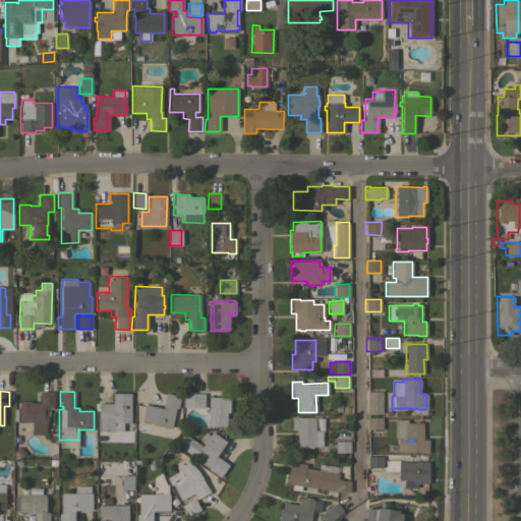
[(367,391),(382,391),(382,413),(367,414),(367,391)]
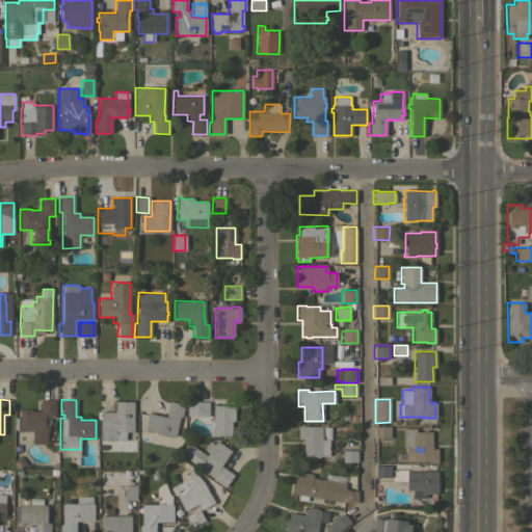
[(20,409),(31,409),(31,410),(41,410),(41,400),(55,400),(55,417),(50,417),(50,420),(49,420),(49,431),(48,431),(47,441),(46,441),(46,444),(32,444),(32,431),(20,430),(20,409)]
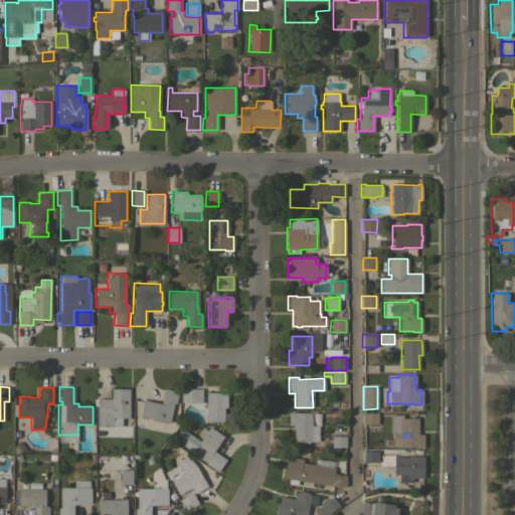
[(111,398),(111,388),(129,388),(129,417),(113,417),(113,425),(97,425),(97,398),(111,398)]
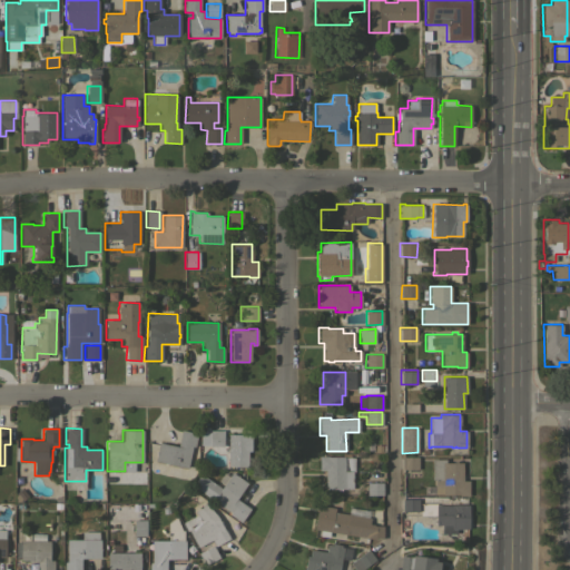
[(155,461),(158,442),(177,446),(180,430),(197,433),(194,446),(192,446),(187,468),(155,461)]
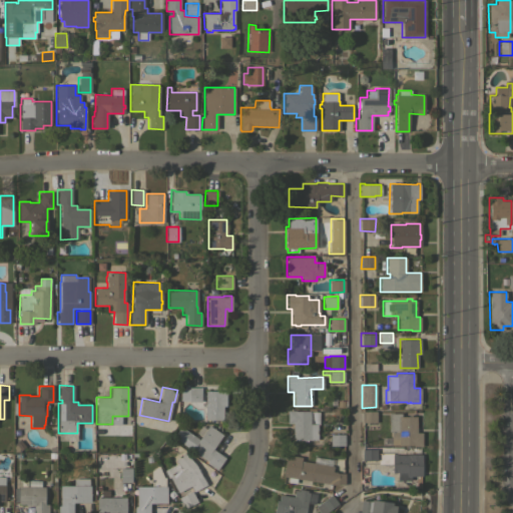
[(204,408),(198,408),(198,401),(188,401),(188,400),(180,400),(180,388),(188,388),(188,387),(200,387),(200,391),(204,391),(225,390),(225,419),(204,420),(204,408)]
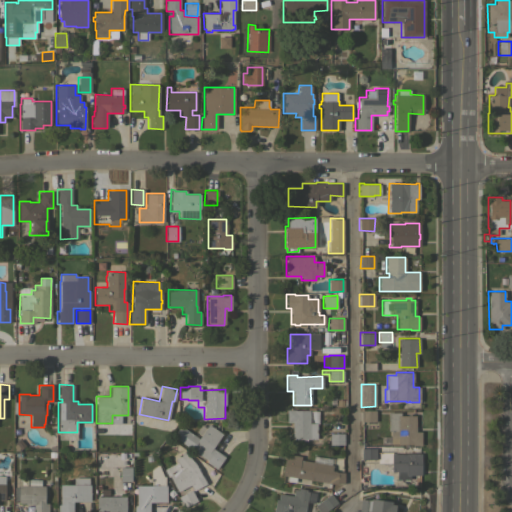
[(292,422),(286,422),(286,409),(294,409),(294,410),(307,410),(307,407),(314,407),(314,410),(318,410),(318,423),(316,423),(316,436),(314,436),(314,435),(312,435),(312,439),(306,439),(306,440),(304,440),(304,439),(292,439),(292,422)]
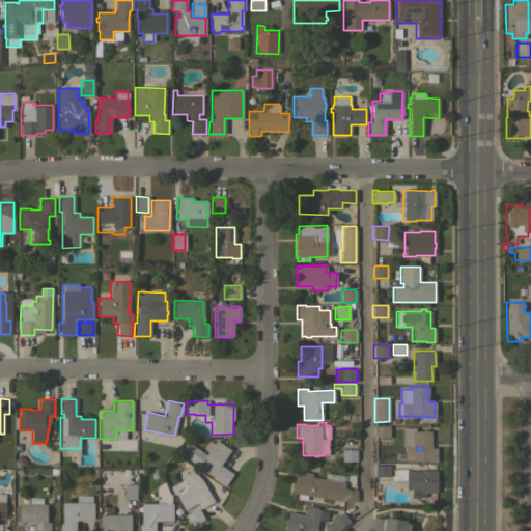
[(389,425),(389,437),(374,437),(374,425),(389,425)]
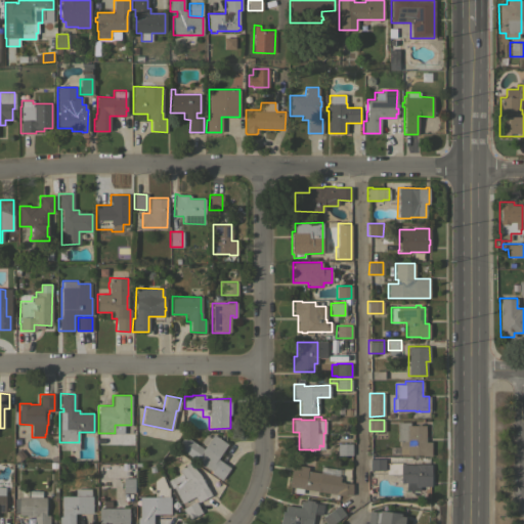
[(397,422),(409,422),(409,425),(425,425),(425,441),(430,441),(430,455),(422,455),(422,454),(406,454),(406,448),(399,448),(399,440),(397,440),(397,422)]
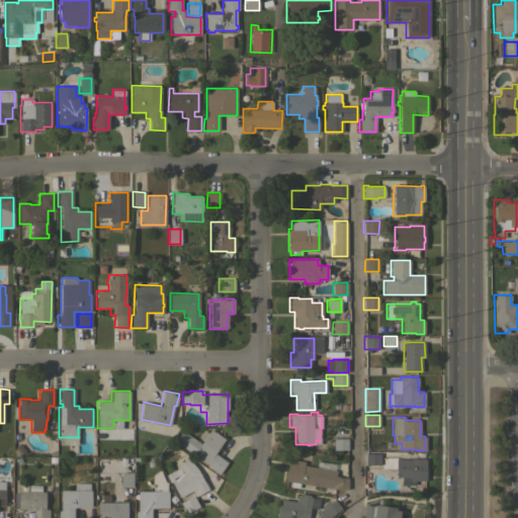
[(219,475),(208,467),(205,466),(207,464),(174,441),(182,430),(200,443),(202,440),(198,437),(203,428),(208,431),(210,429),(225,438),(214,453),(227,462),(219,475)]
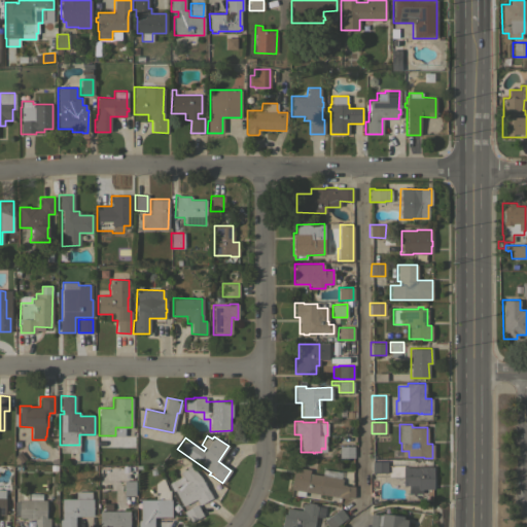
[(353,446),(353,457),(339,457),(339,454),(334,454),(332,447),(339,447),(339,446),(353,446)]
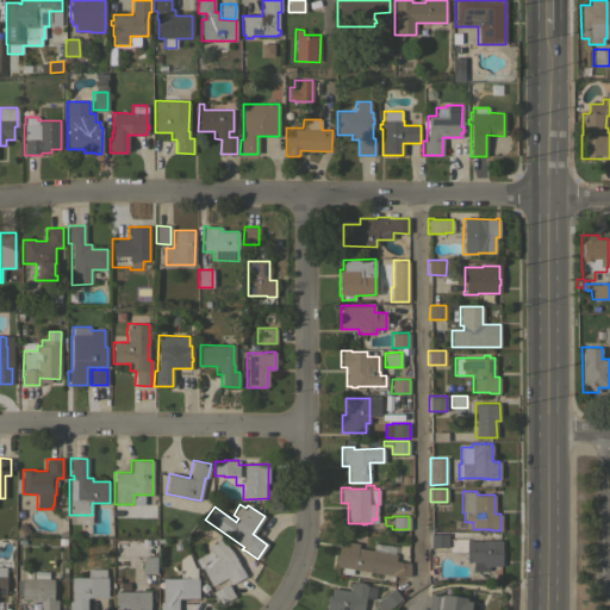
[(24,536),(17,528),(23,523),(30,531),(24,536)]
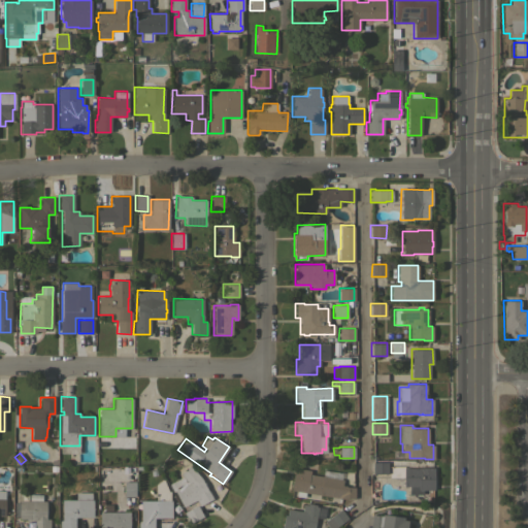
[(372,473),(372,462),(387,462),(387,473),(372,473)]
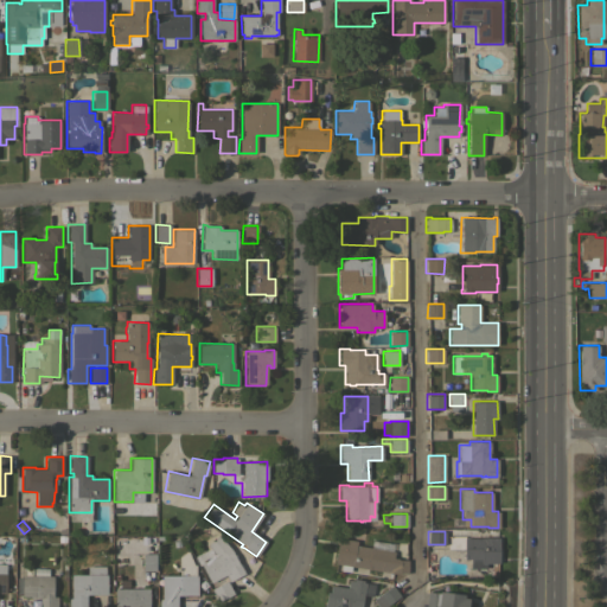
[(206,544),(218,535),(230,548),(234,555),(235,554),(237,560),(236,560),(244,573),(229,581),(225,574),(219,577),(222,582),(225,581),(234,593),(217,602),(210,588),(212,587),(200,564),(198,566),(193,556),(209,548),(206,544)]
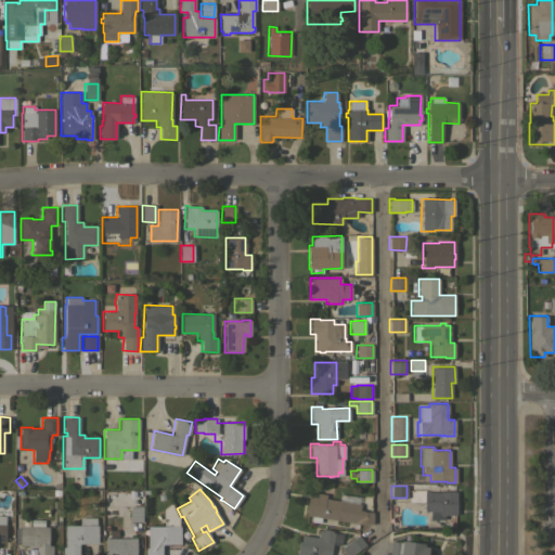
[(359,504),(358,505),(360,505),(359,510),(363,511),(363,512),(373,512),(373,524),(358,524),(321,517),(320,523),(311,521),(311,516),(306,515),(309,491),(326,494),(325,499),(359,504)]
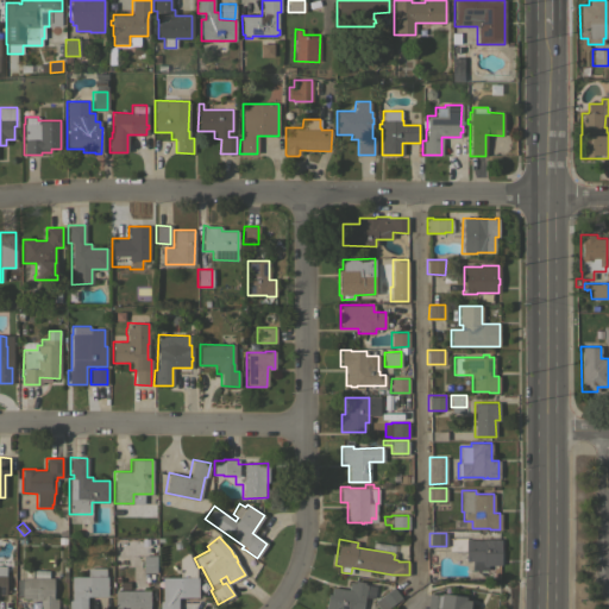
[(500,565),(498,565),(498,570),(491,570),(491,565),(487,565),(487,569),(472,569),(472,560),(465,560),(465,539),(500,539),(500,565)]
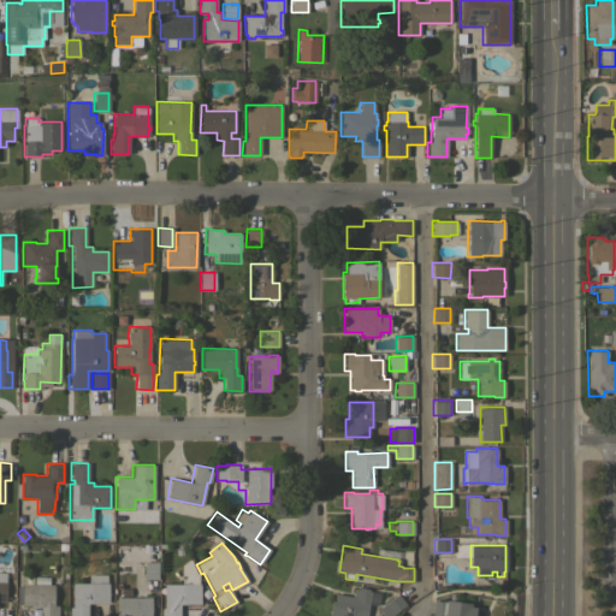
[(164,584),(182,584),(182,564),(190,560),(196,573),(199,573),(199,584),(200,584),(200,604),(179,604),(179,615),(161,615),(161,608),(164,608),(164,584)]
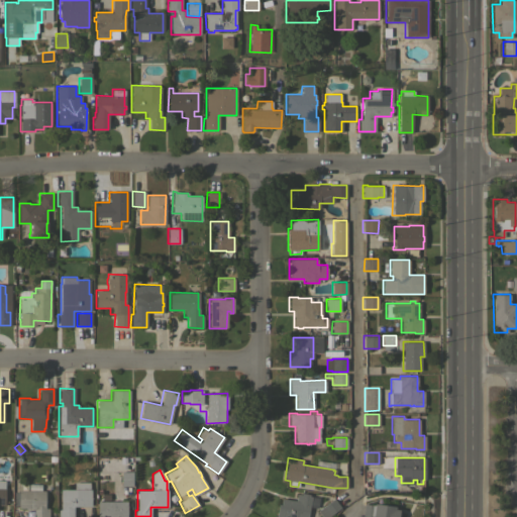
[(121,472),(132,472),(132,486),(121,486),(121,472)]
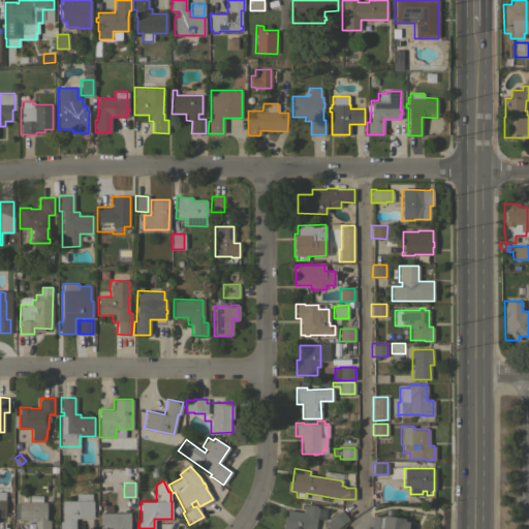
[(93,518),(74,518),(74,528),(60,528),(60,522),(58,522),(58,517),(61,517),(61,521),(62,521),(62,500),(75,500),(75,493),(91,493),(91,500),(93,500),(93,518)]
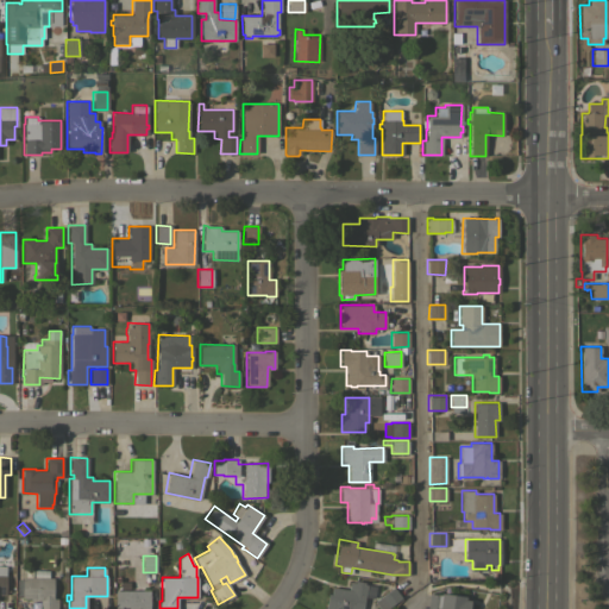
[(52,578),(52,598),(57,598),(57,608),(39,608),(39,601),(30,601),(30,598),(22,598),(22,596),(17,596),(17,579),(22,579),(22,577),(52,578)]
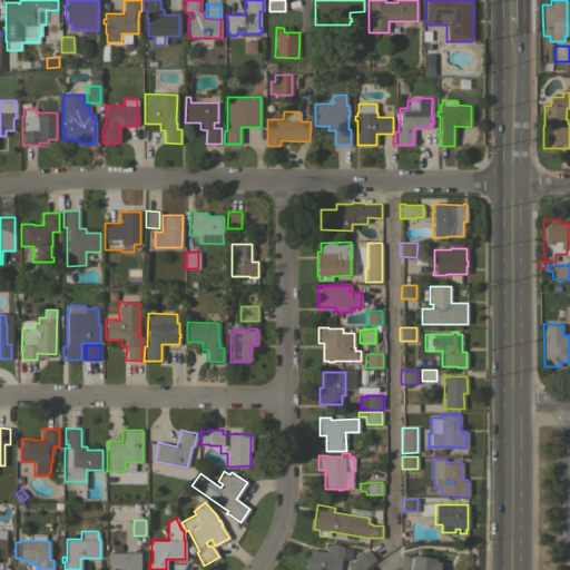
[(303,569),(306,556),(308,556),(310,549),(326,551),(327,544),(332,546),(332,543),(341,544),(341,547),(344,547),(343,556),(342,556),(338,569),(303,569)]
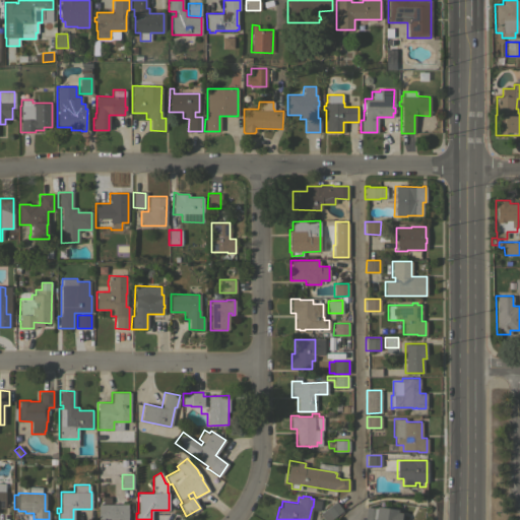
[(335,501),(342,510),(341,511),(342,512),(335,519),(323,519),(319,514),(335,501)]
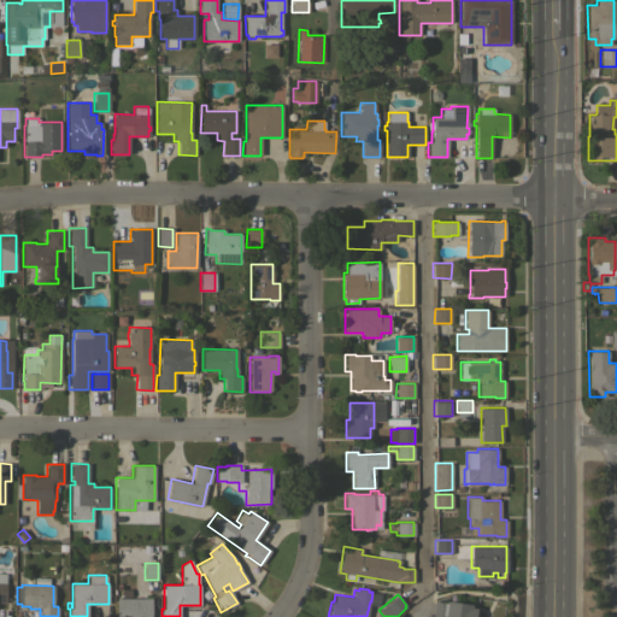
[(151,598),(151,616),(116,616),(116,598),(151,598)]
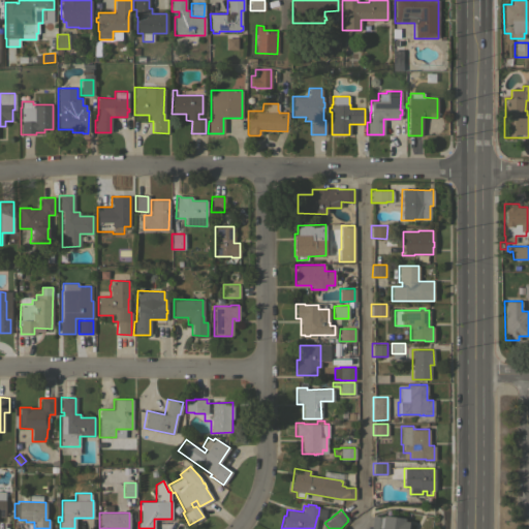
[(364,528),(365,528),(371,528),(372,516),(382,517),(382,515),(404,518),(403,521),(408,521),(408,523),(410,523),(408,528),(364,528)]
